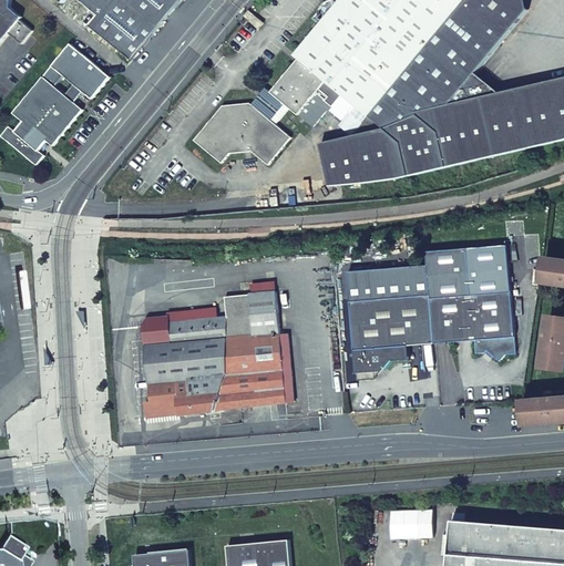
[(0,42),(7,37),(18,44),(30,29),(19,21),(22,17),(11,7),(11,0),(0,0),(0,42)]
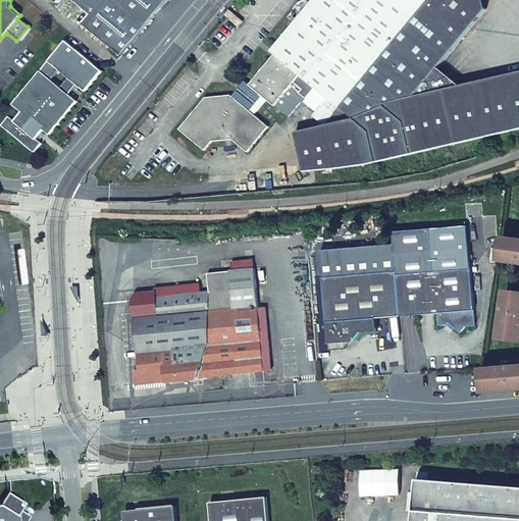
[(84,23),(118,56),(135,37),(165,0),(54,0),(57,2),(58,0),(74,0),(91,13),(84,23)]
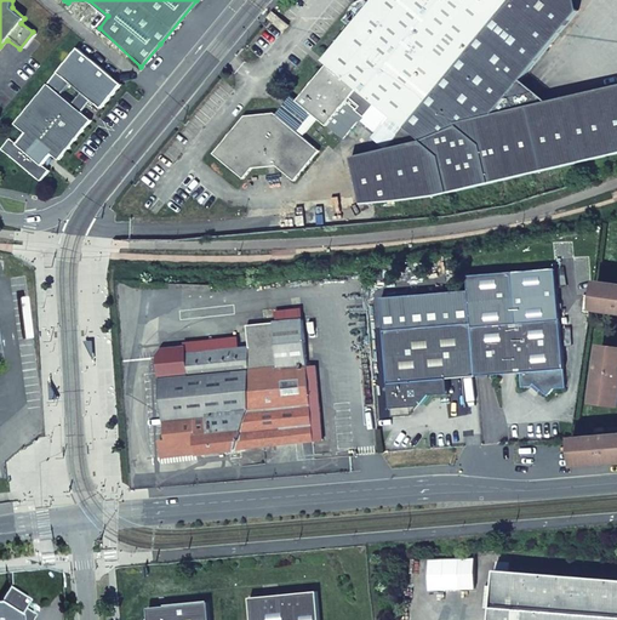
[(616,89),(542,108),(519,87),(581,13),(572,6),(576,0),(354,0),(340,20),(348,27),(340,37),(479,151),(404,186),(365,198),(366,202),(400,199),(438,195),(616,155),(616,89)]
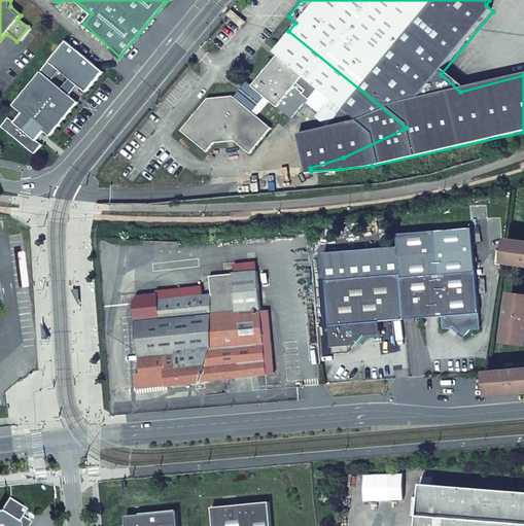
[(229,8),(224,14),(238,26),(243,21),(229,8)]
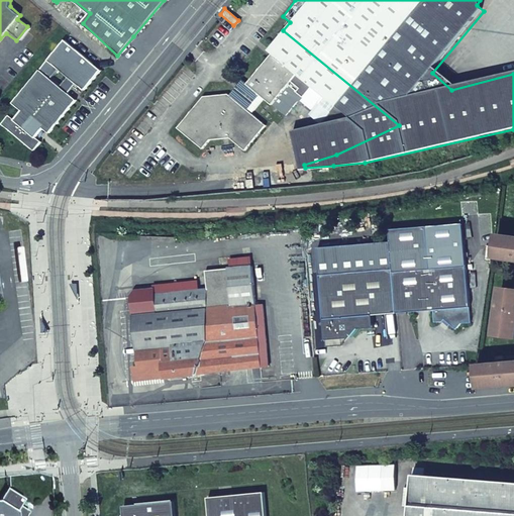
[(283,30),(267,49),(271,53),(296,74),(311,86),(300,100),(310,108),(316,102),(328,112),(323,121),(293,129),(304,165),(336,155),(399,125),(283,30)]
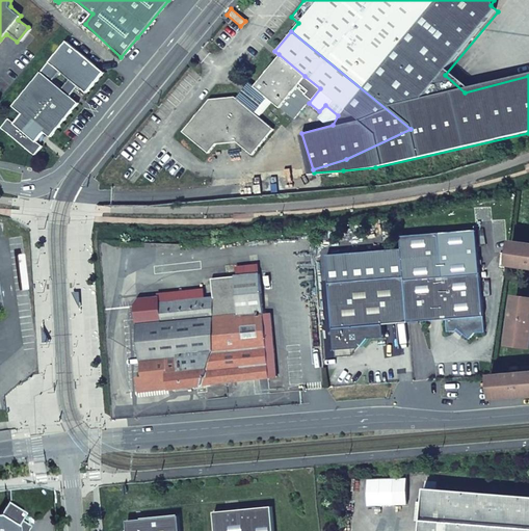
[(102,72),(63,41),(9,105),(19,113),(10,122),(5,117),(0,124),(0,129),(31,155),(40,145),(33,141),(37,137),(42,132),(47,137),(76,103),(68,96),(75,86),(84,94),(102,72)]
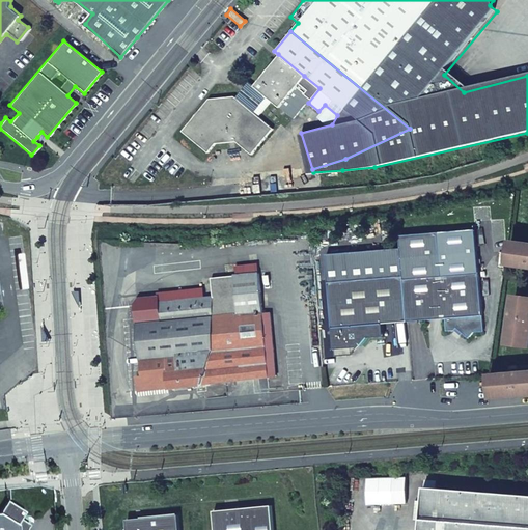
[(304,76),(278,54),(252,85),(249,83),(244,89),(242,87),(241,88),(257,103),(264,95),(278,107),(304,76)]
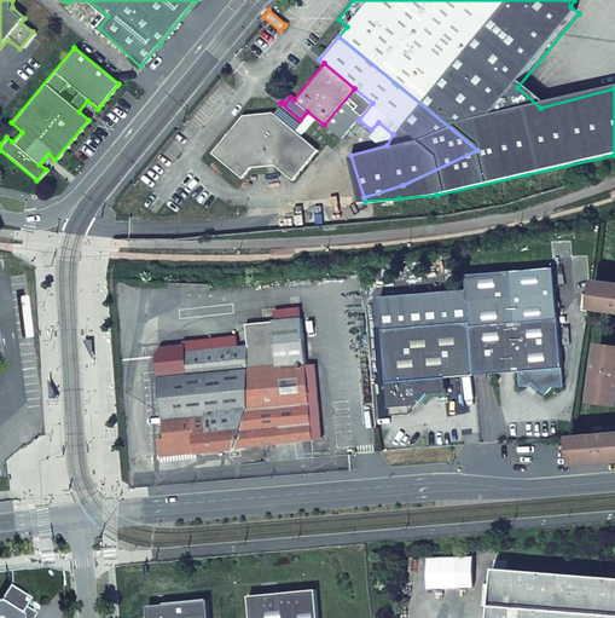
[(300,120),(280,103),(278,107),(280,109),(276,115),(271,111),(241,114),(209,152),(239,177),(248,167),(272,165),(290,179),(315,149),(293,130),(300,120)]
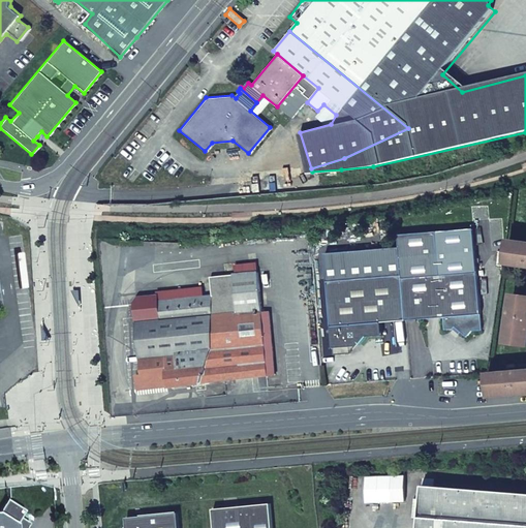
[(525,271),(525,242),(507,240),(504,262),(524,266),(524,273),(525,271)]
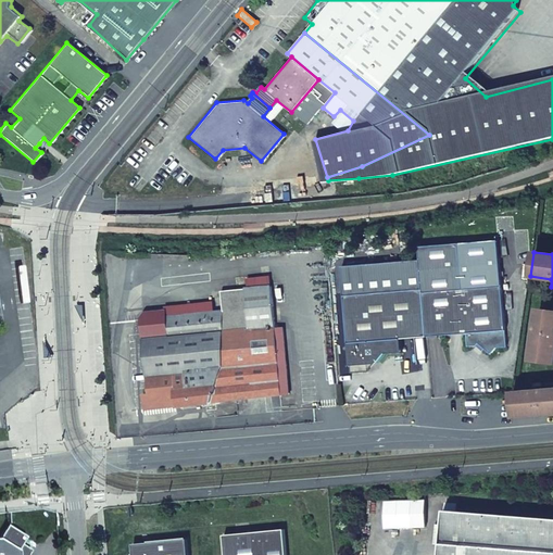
[(424,336),(419,289),(417,259),(339,265),(349,371),(366,370),(366,368),(365,363),(371,356),(374,360),(376,361),(384,353),(400,352),(399,338),(424,336)]
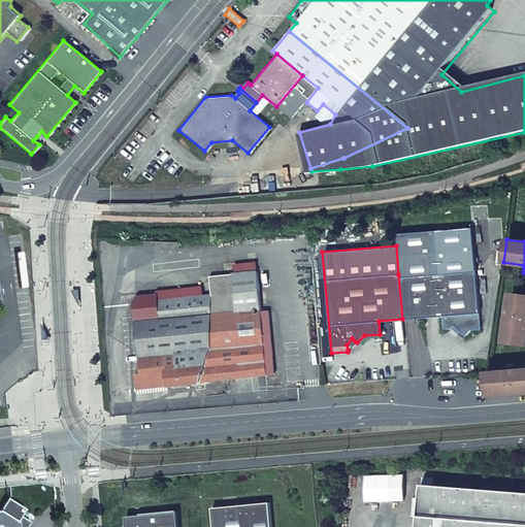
[(194,297),(132,303),(137,356),(133,356),(136,389),(165,387),(165,388),(264,374),(259,310),(255,270),(208,276),(209,295),(194,297)]
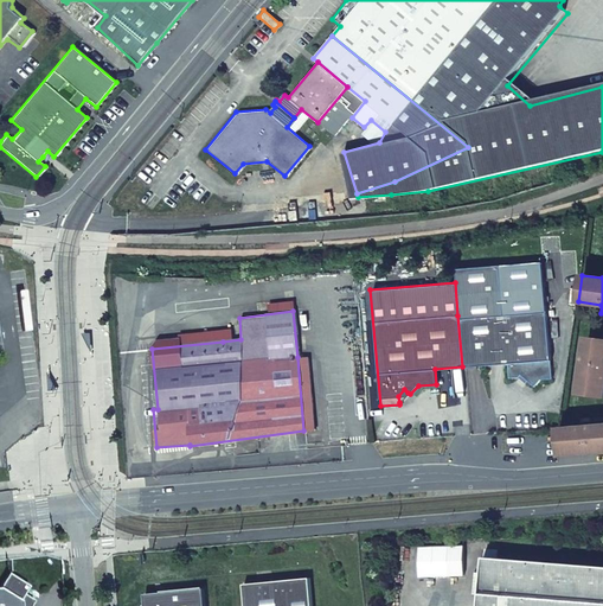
[(544,311),(459,319),(462,367),(506,363),(507,377),(517,376),(519,374),(532,386),(538,378),(549,377),(545,326),(546,326),(544,311)]
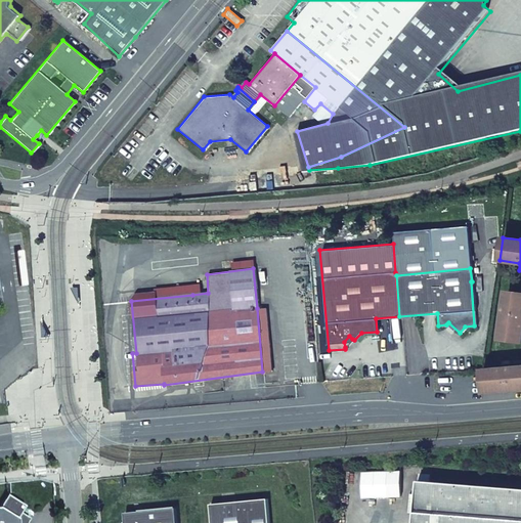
[(500,339),(520,341),(520,293),(506,291),(500,339)]
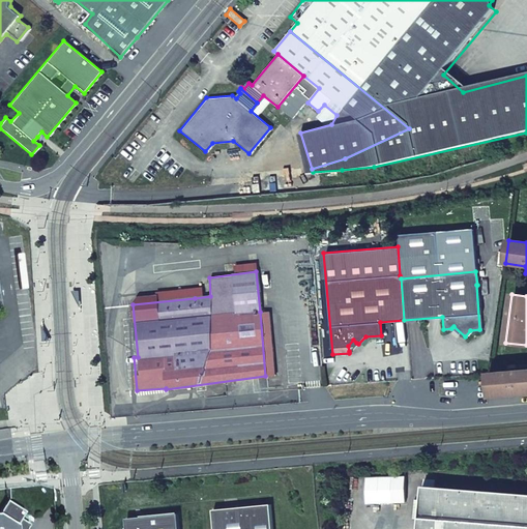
[(274,375),(268,311),(260,312),(265,376),(274,375)]
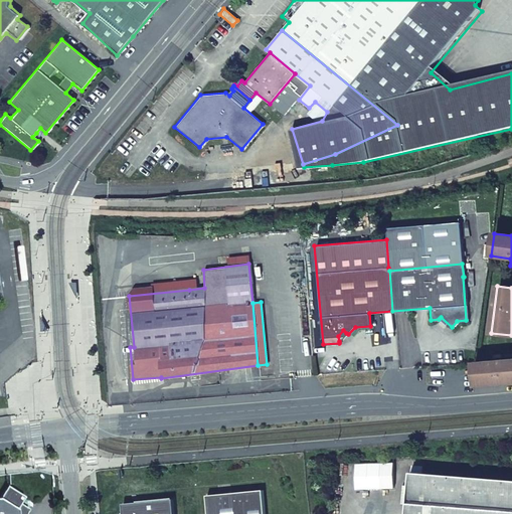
[(339,341),(346,333),(343,330),(338,336),(339,341)]
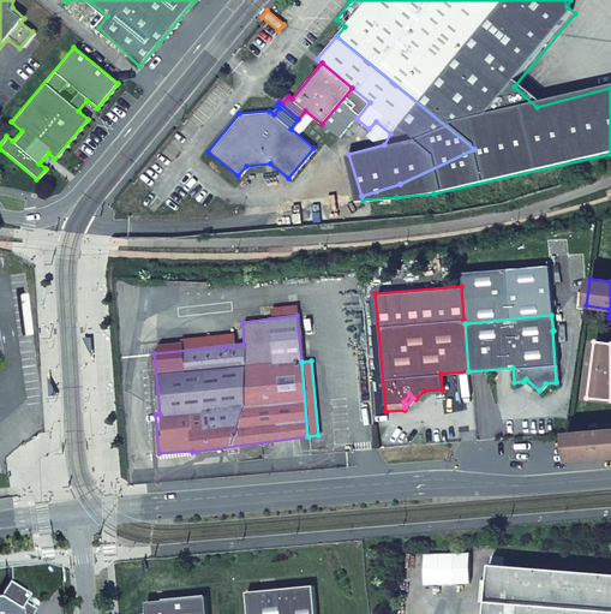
[(567,462),(610,457),(610,429),(564,434),(567,462)]
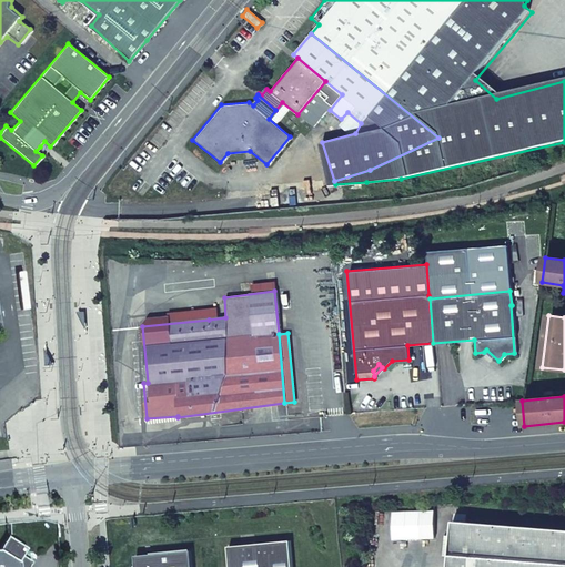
[(463,514),(452,513),(452,520),(463,522),(463,514)]
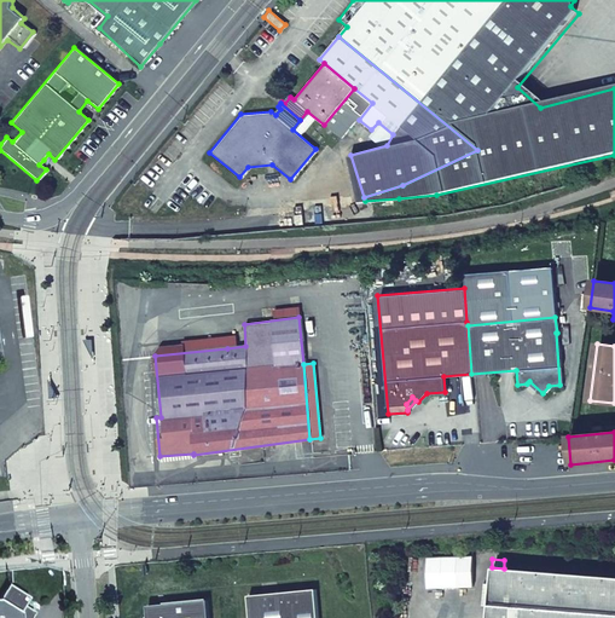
[(614,617),(614,577),(504,569),(492,567),(487,617),(614,617)]
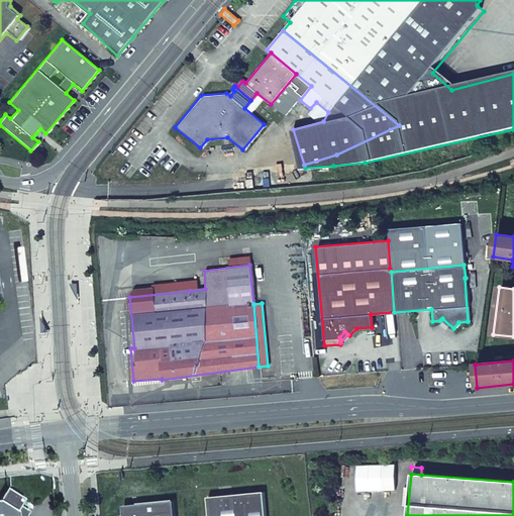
[(0,515),(23,515),(26,512),(17,506),(21,500),(4,489),(0,495),(0,515)]
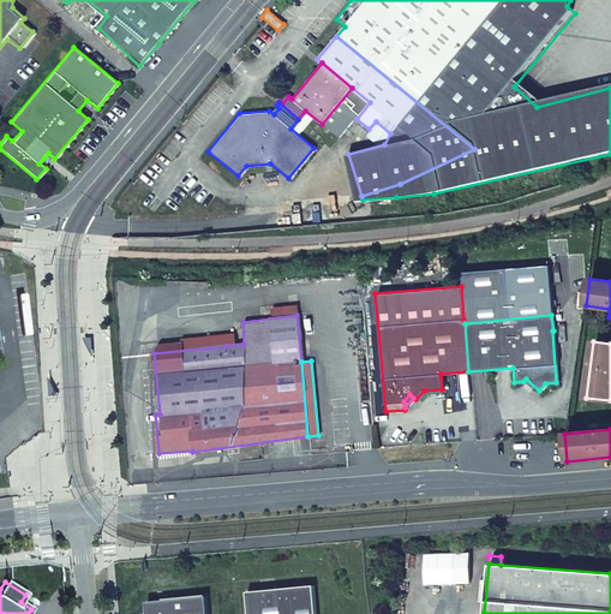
[(246,613),(313,613),(311,585),(274,589),(273,586),(257,588),(257,590),(245,591),(246,613)]
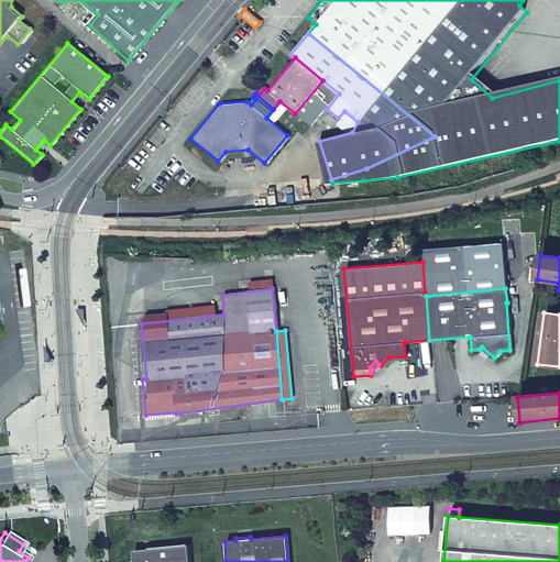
[(188,561),(187,544),(156,548),(155,546),(141,547),(141,549),(132,550),(132,555),(130,557),(130,561),(188,561)]
